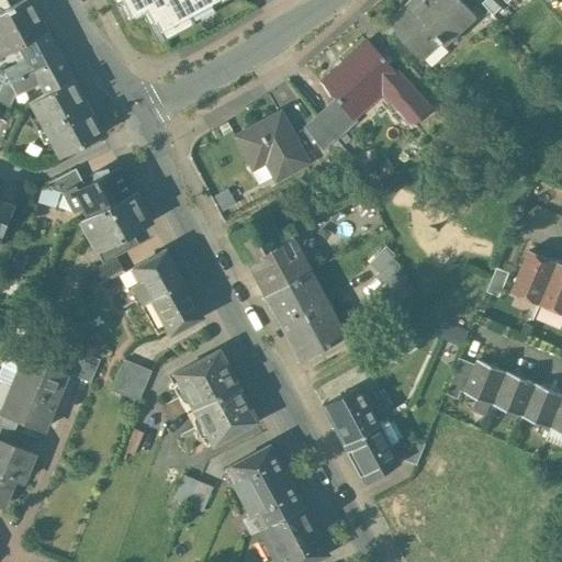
[(0,11),(0,53),(1,55),(19,45),(46,31),(30,0),(21,0),(9,7),(4,10),(0,11)]
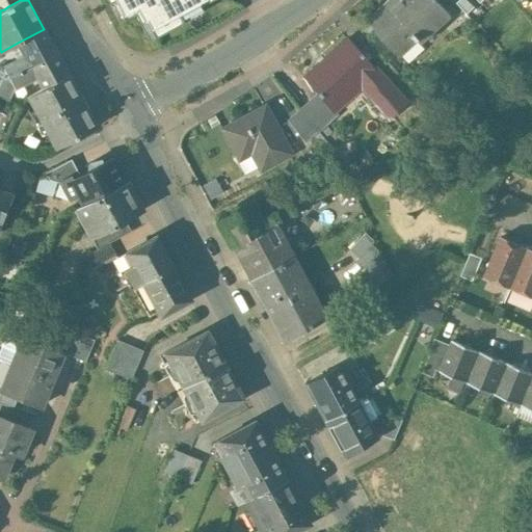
[(113,0),(123,16),(136,8),(143,22),(145,21),(151,30),(200,3),(200,2),(204,0),(113,0)]
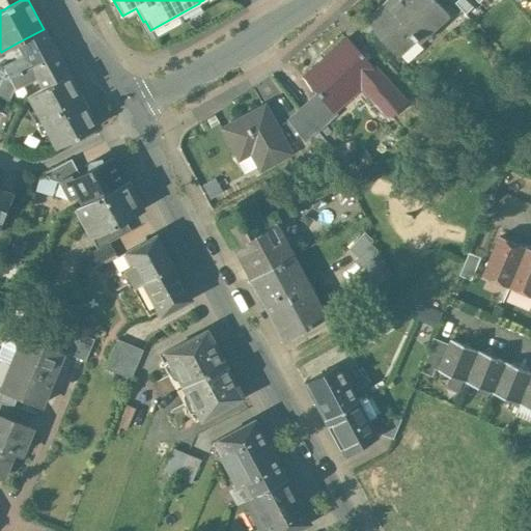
[(434,0),(402,0),(401,1),(400,0),(389,0),(367,21),(399,56),(401,54),(400,53),(416,38),(418,42),(420,39),(421,40),(448,16),(440,6),(434,0)]
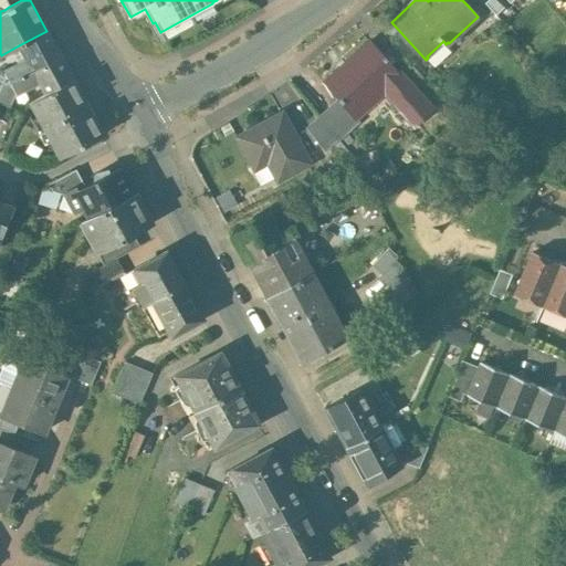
[(46,31),(19,45),(27,61),(31,70),(60,55),(46,31)]
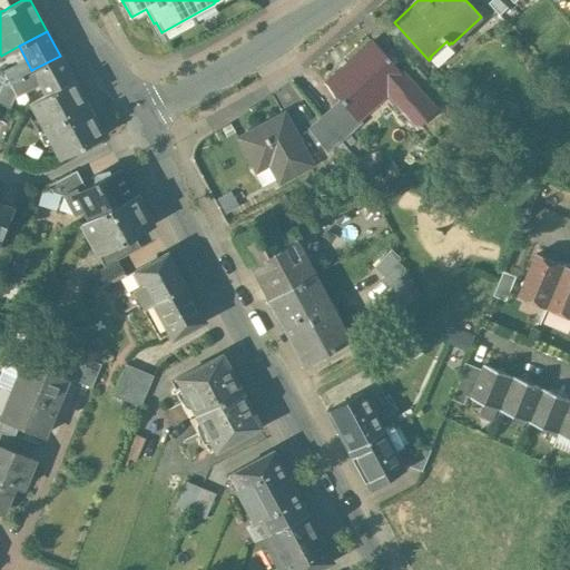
[(402,76),(371,41),(325,81),(341,99),(357,119),(385,95),(416,129),(438,109),(403,75),(402,76)]
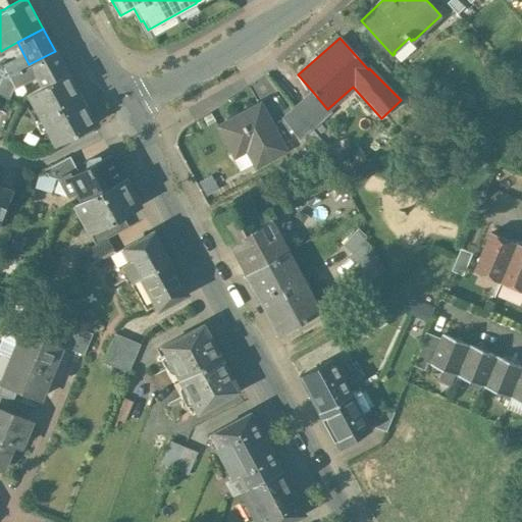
[(55,51),(29,64),(33,71),(40,86),(66,72),(55,51)]
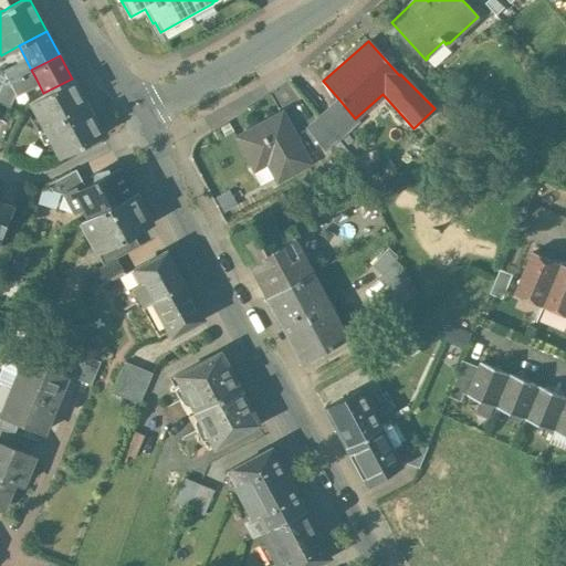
[(21,59),(2,69),(9,82),(31,70),(27,61),(21,59)]
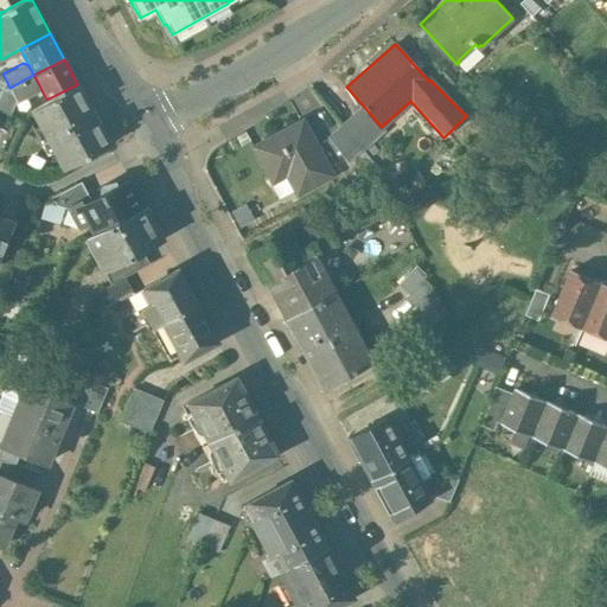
[(33,75),(10,88),(17,100),(36,89),(38,83),(33,75)]
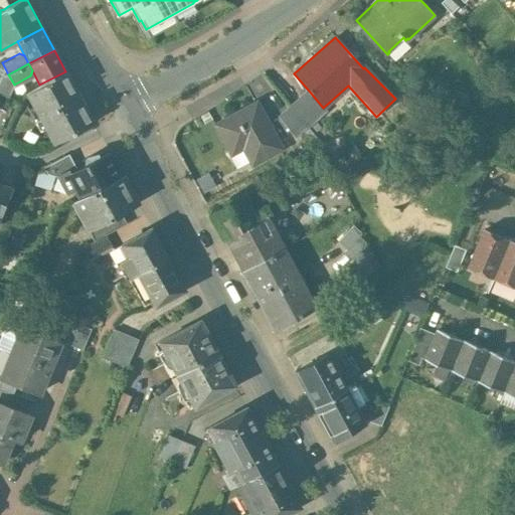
[(39,84),(25,93),(52,145),(93,123),(65,71),(39,84)]
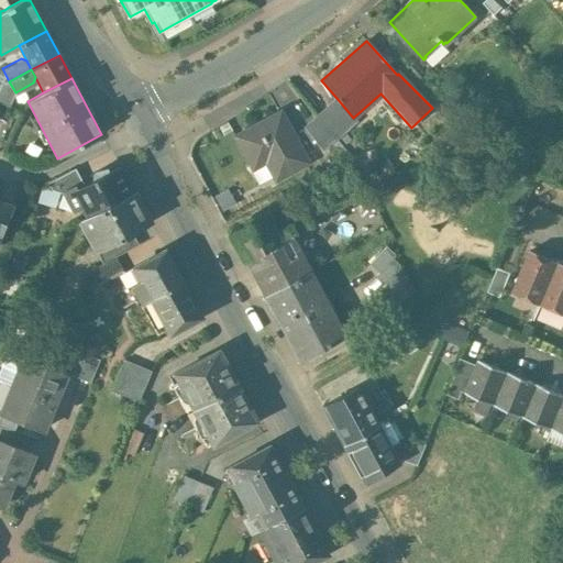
[(9,81),(3,85),(0,90),(0,102),(10,107),(15,96),(15,92),(9,81)]
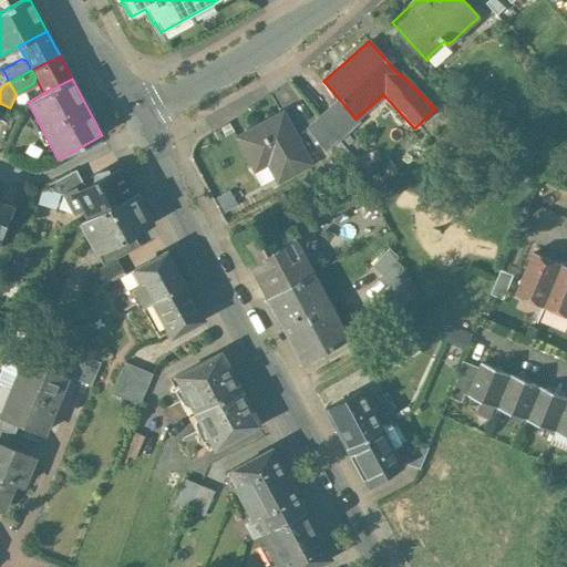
[(339,99),(319,116),(336,137),(356,119),(339,99)]
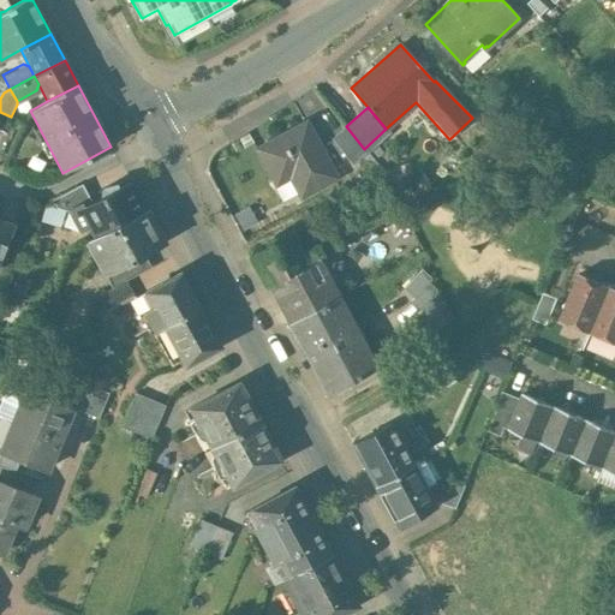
[(334,177),(306,124),(258,148),(274,179),(288,171),(300,195),(334,177)]
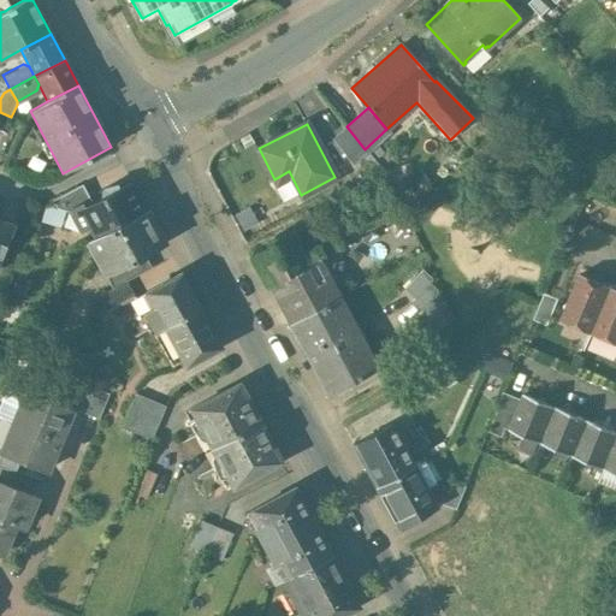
[(365,149),(347,126),(332,138),(351,161),(365,149)]
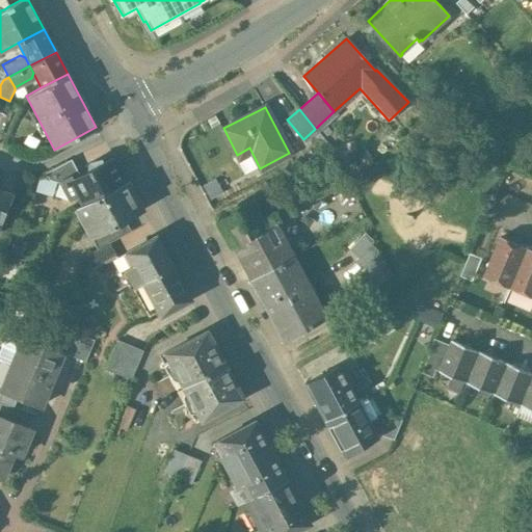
[(79,176),(72,180),(71,177),(59,182),(60,183),(59,183),(55,196),(69,200),(78,195),(82,204),(75,208),(76,209),(127,182),(121,170),(121,169),(120,166),(118,167),(113,158),(101,164),(100,161),(89,163),(90,169),(79,176)]
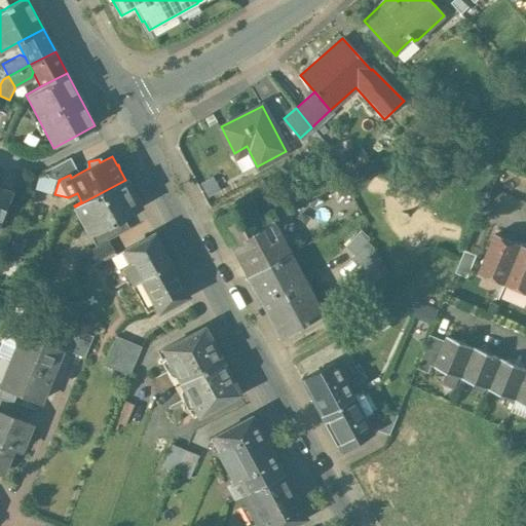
[(70,157),(45,171),(48,178),(59,181),(60,181),(59,180),(70,175),(71,178),(78,174),(70,157)]
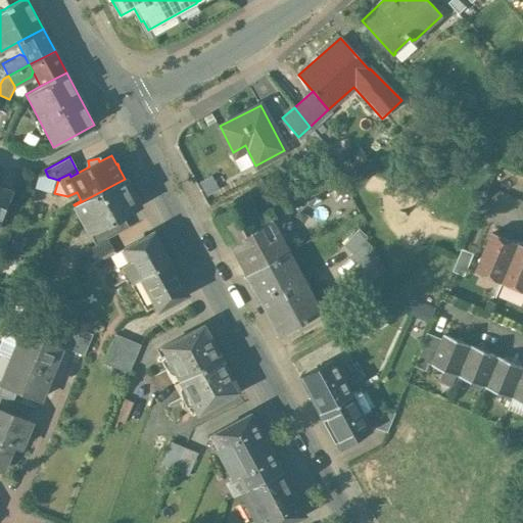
[(260,178),(246,186),(252,196),(267,189),(260,178)]
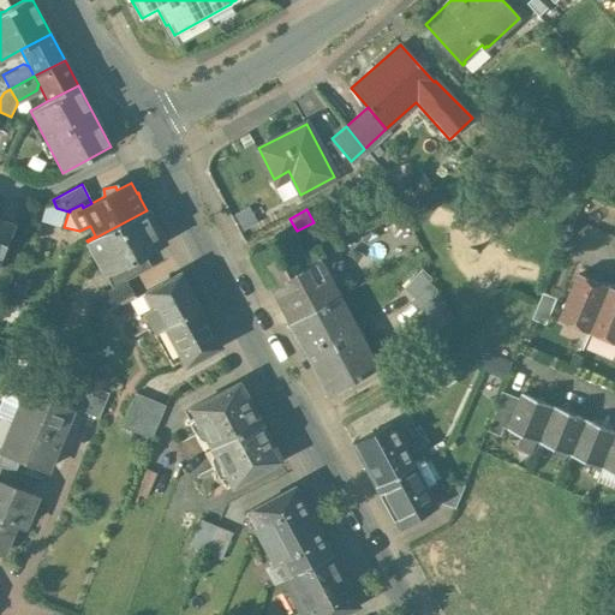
[(147,210),(88,242),(103,275),(106,275),(132,261),(145,254),(165,243),(147,210)]
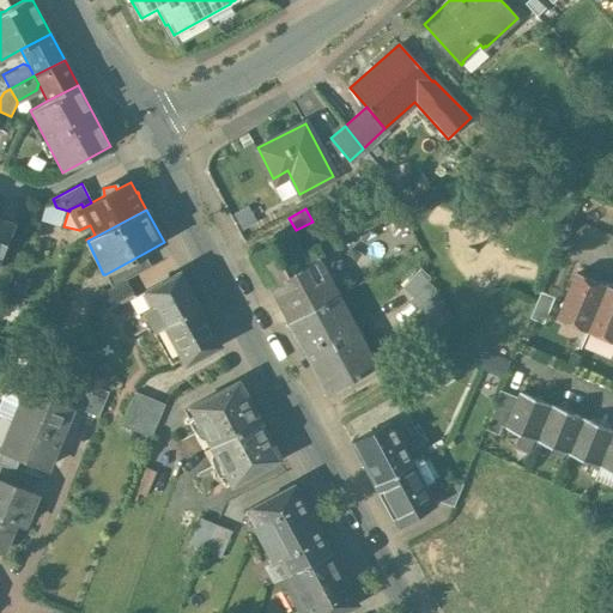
[(0,247),(10,224),(0,219),(0,247)]
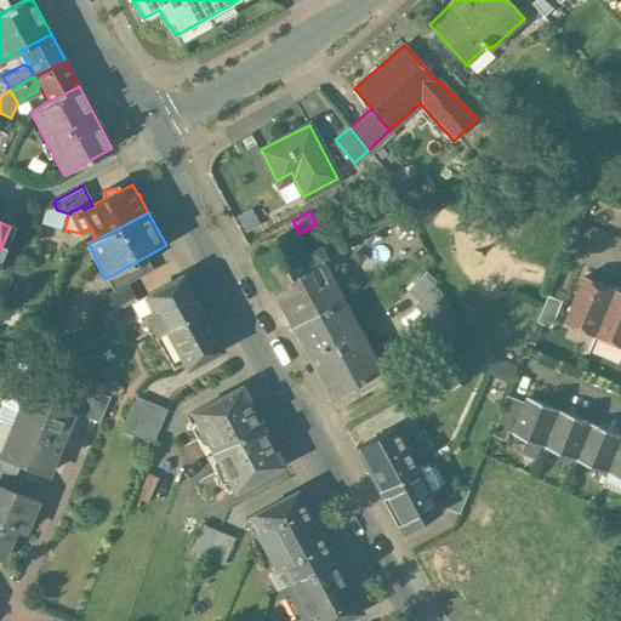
[(351,227),(339,234),(346,246),(358,239),(351,227)]
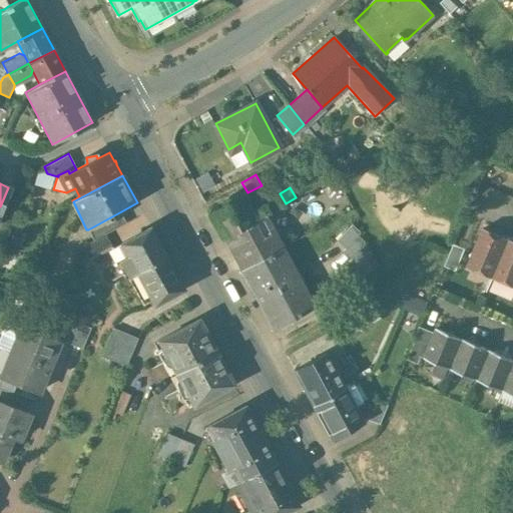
[(242,195),(233,199),(231,197),(224,201),(225,203),(209,212),(222,237),(266,214),(268,213),(286,203),(280,193),(278,189),(262,197),(266,203),(251,211),(242,195)]
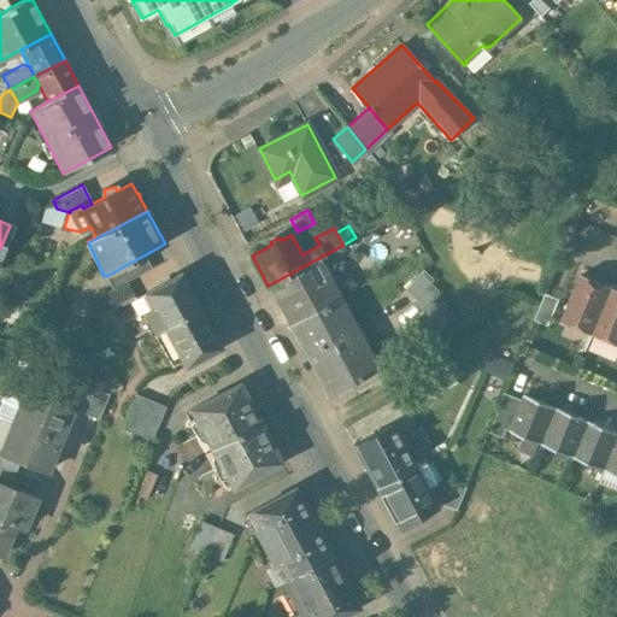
[(146,254),(133,262),(140,275),(153,268),(146,254)]
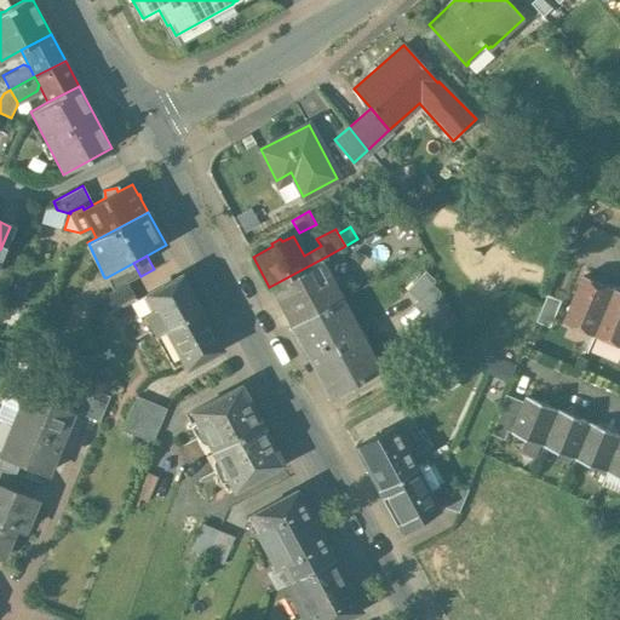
[(321,259),(269,287),(291,326),(342,299),(321,259)]
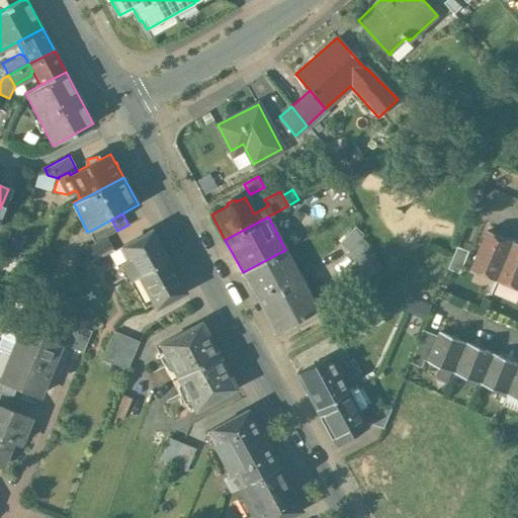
[(111,220),(89,232),(95,243),(106,237),(117,231),(111,220)]
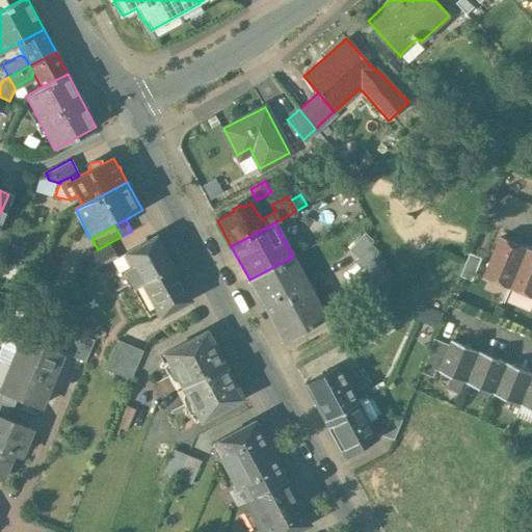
[(365,233),(349,248),(357,257),(370,243),(373,240),(365,233)]
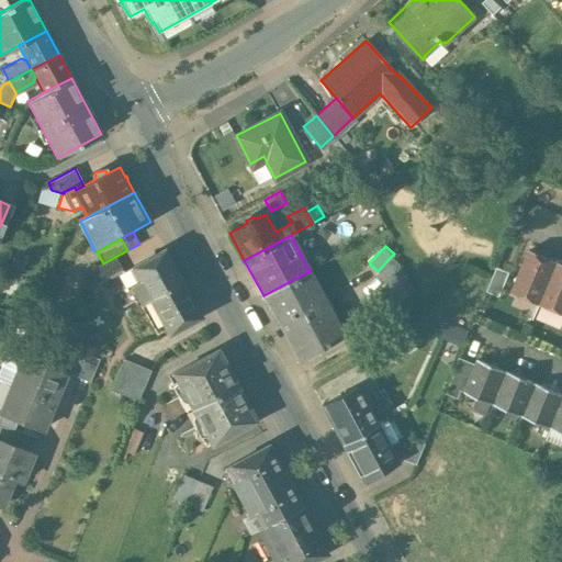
[(165,250),(133,267),(141,281),(131,287),(141,304),(149,300),(182,282),(165,250)]
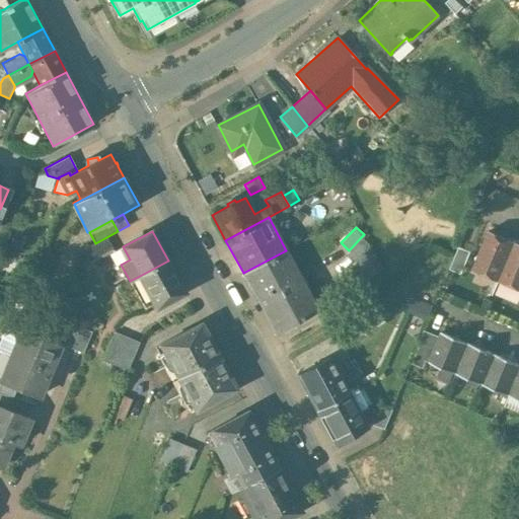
[(515,241),(489,231),(472,270),(499,281),(515,241)]
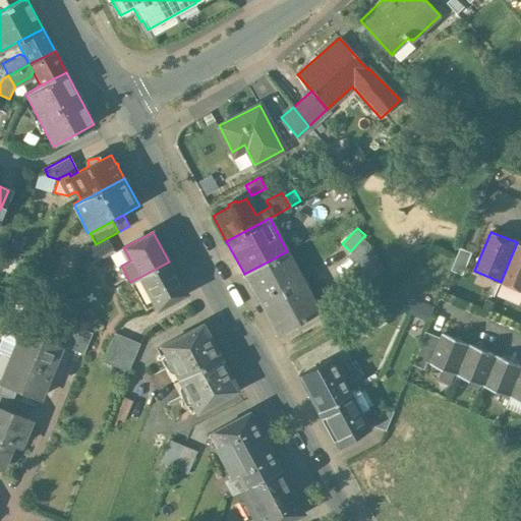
[(96,244),(82,251),(90,265),(114,251),(107,238),(96,244)]
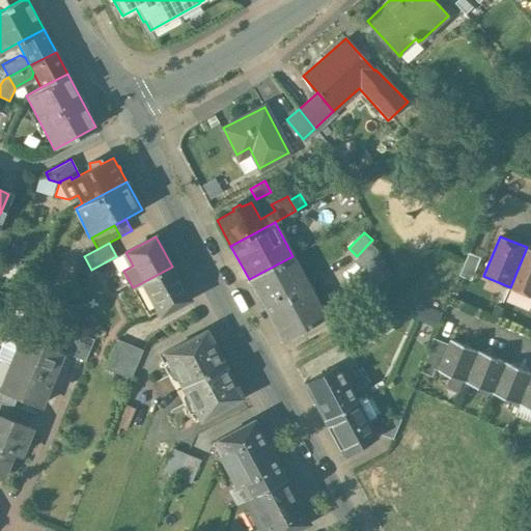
[(357,256),(355,259),(363,268),(375,253),(378,251),(369,243),(357,256)]
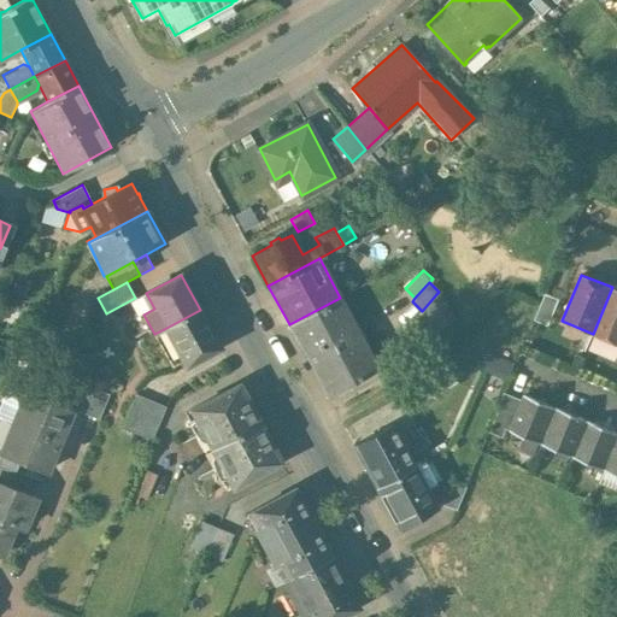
[(616,289),(612,287),(593,334),(616,344),(616,289)]
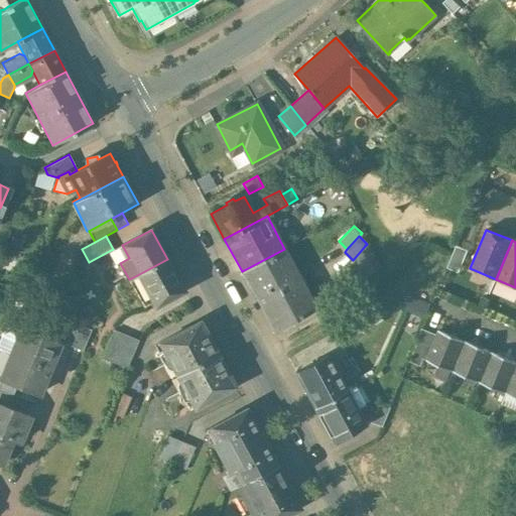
[(454,252),(446,268),(459,272),(468,250),(457,245),(454,252)]
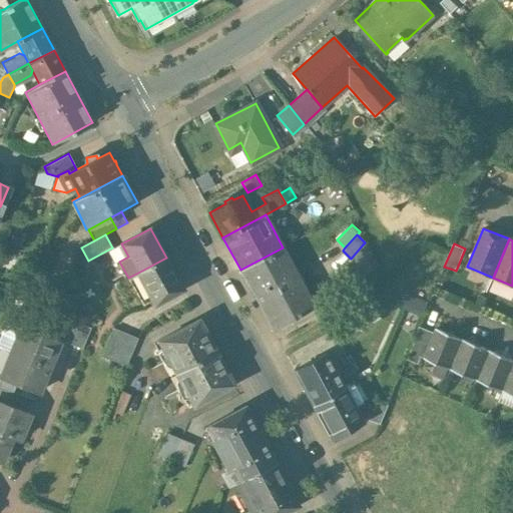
[(351,259),(348,262),(357,269),(369,255),(372,252),(363,244),(351,259)]
